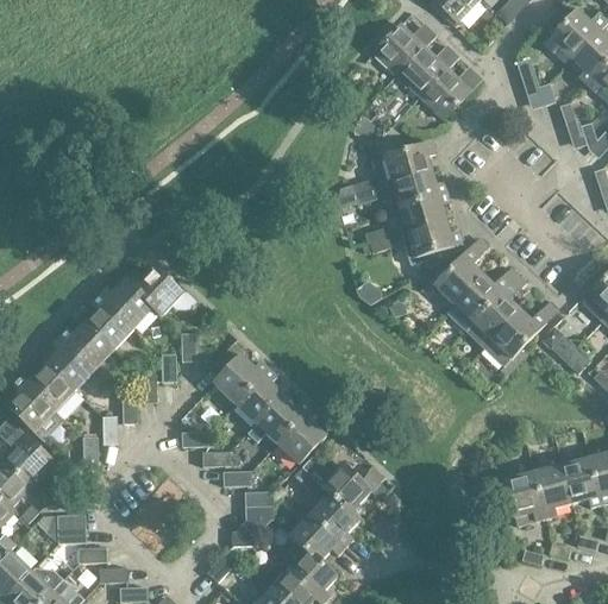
[(457,23),(478,0),(433,0),(457,23)]
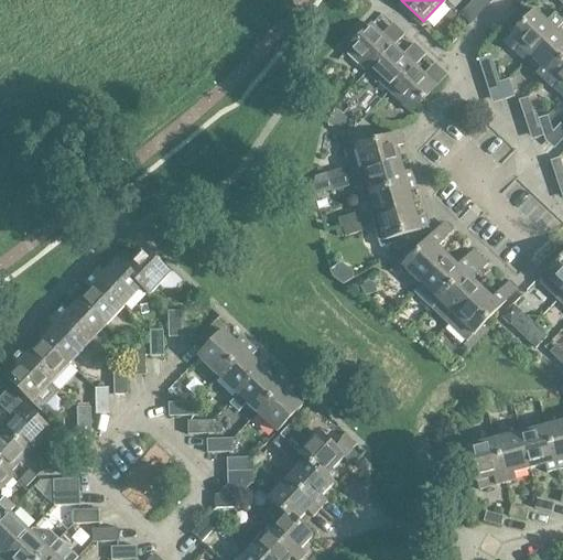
[(528,55),(554,29),(553,29),(562,18),(553,9),(543,19),(533,10),(533,11),(528,6),(523,6),(507,23),(506,28),(512,33),(502,42),(511,51),(517,45),(528,55)]
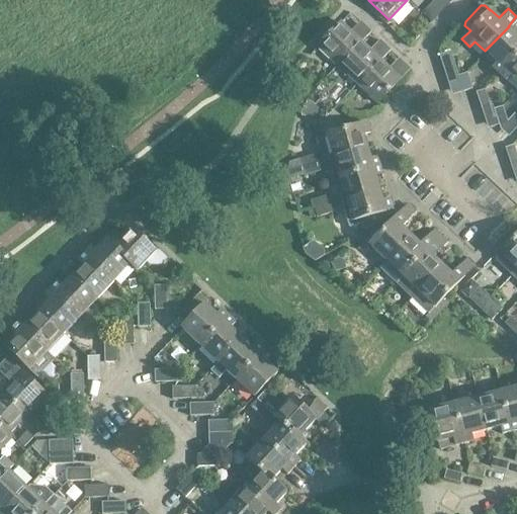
[(339,63),(361,39),(371,29),(364,23),(359,28),(355,24),(350,29),(340,20),(318,44),(339,63)]
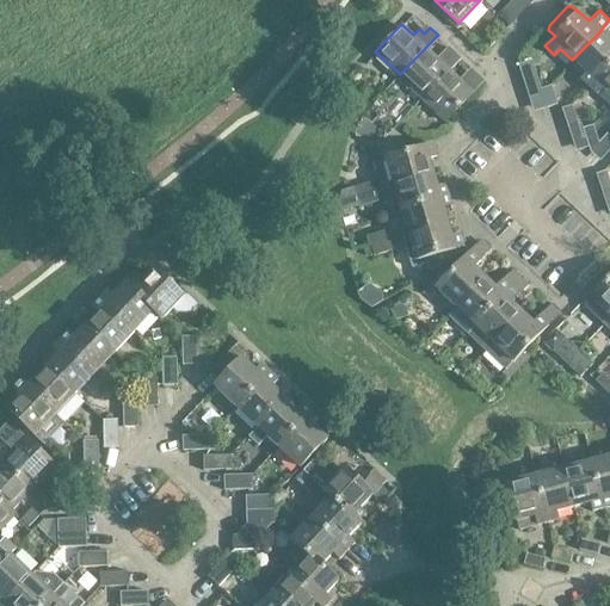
[(609,41),(601,31),(572,60),(585,73),(580,79),(587,86),(609,62),(609,41)]
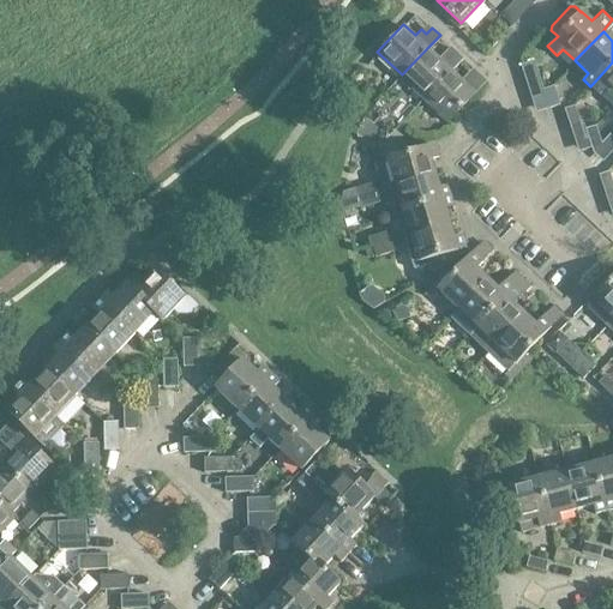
[(425,96),(451,67),(463,56),(456,49),(450,55),(444,50),(439,56),(428,47),(402,74),(425,96)]
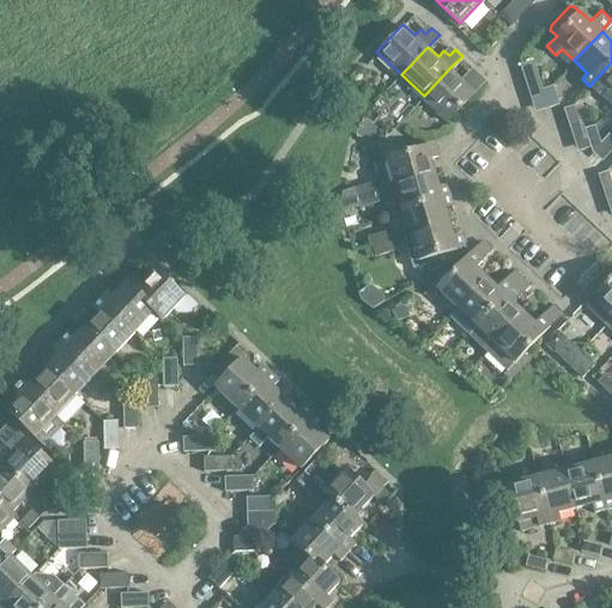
[(526,85),(537,81),(529,62),(520,66),(526,85)]
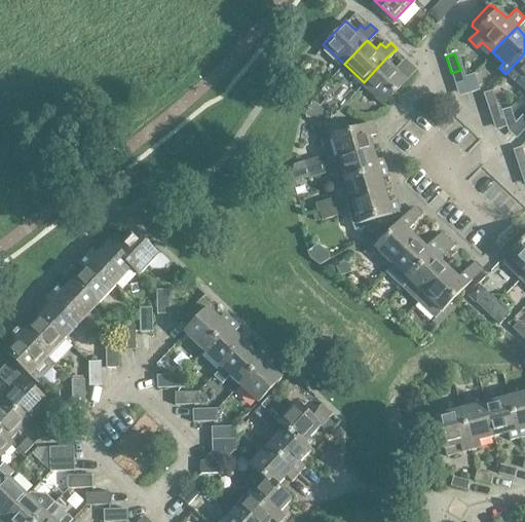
[(524,53),(505,74),(514,81),(519,76),(524,81),(524,53)]
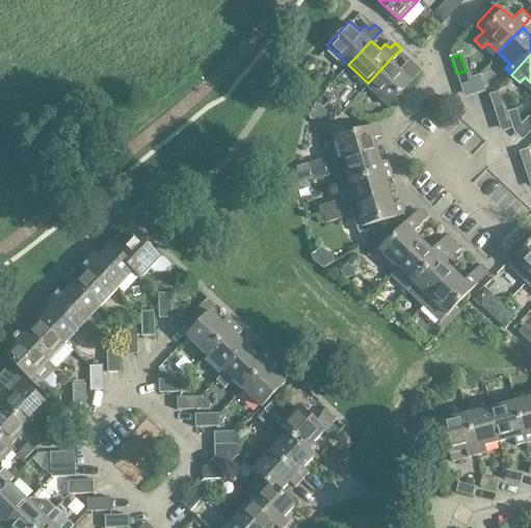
[(391,58),(368,83),(389,102),(421,68),(415,62),(409,68),(405,62),(401,68),(391,58)]
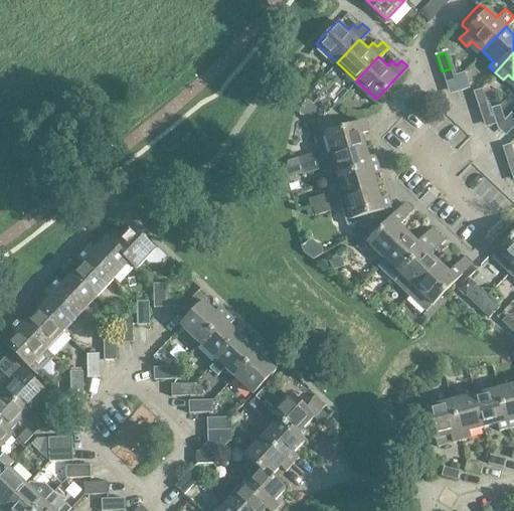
[(460,89),(469,86),(464,69),(455,72),(460,89)]
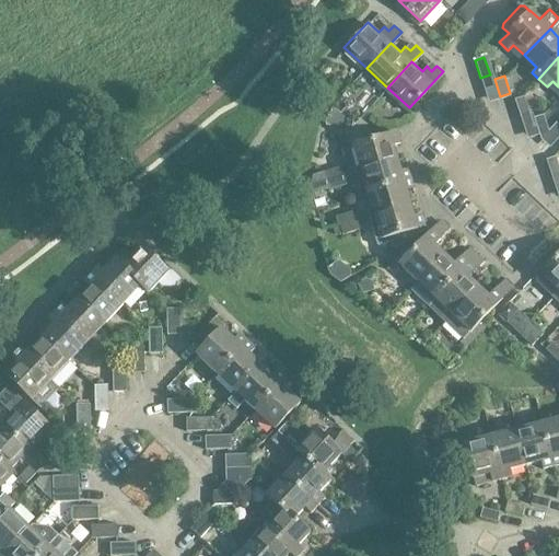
[(520,115),(530,112),(523,94),(513,97),(520,115)]
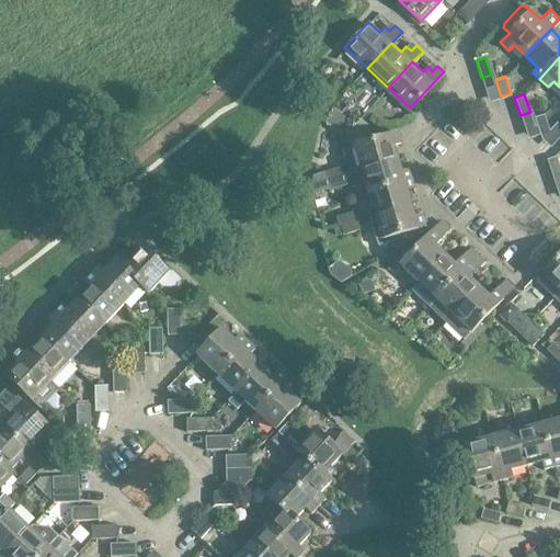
[(539,133),(549,129),(544,112),(534,115),(539,133)]
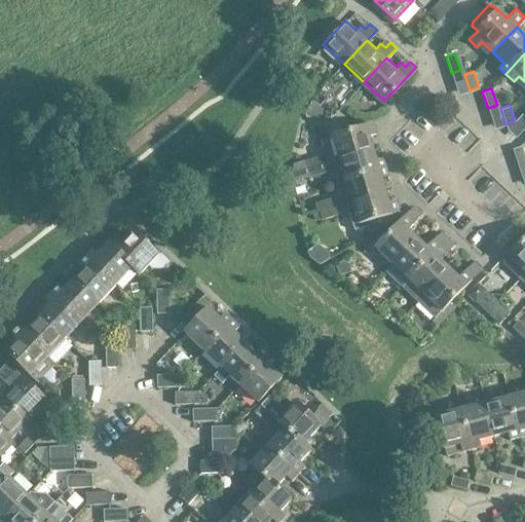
[(326,161),(338,157),(372,147),(369,136),(375,134),(372,123),(320,139),(326,161)]
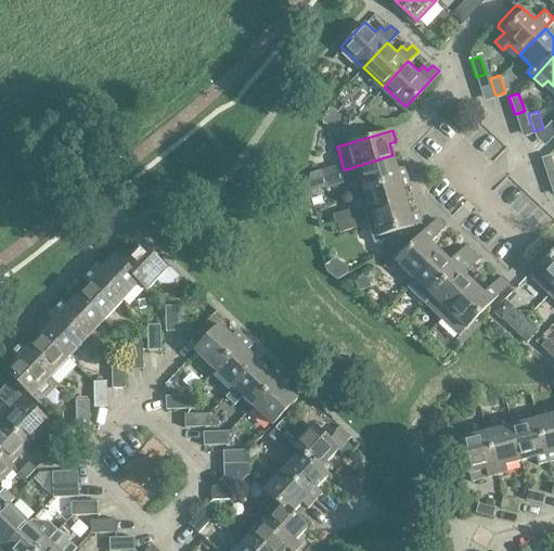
[(540,155),(545,173),(553,169),(553,165),(550,152),(540,155)]
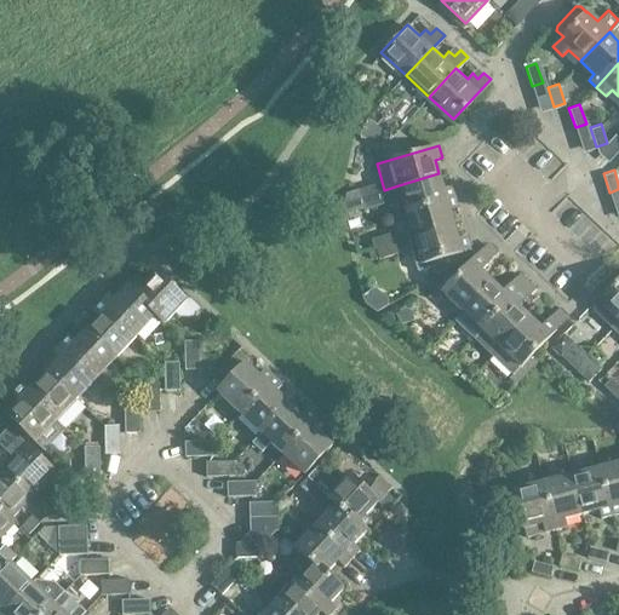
[(406,211),(454,196),(451,185),(443,188),(439,173),(399,185),(406,211)]
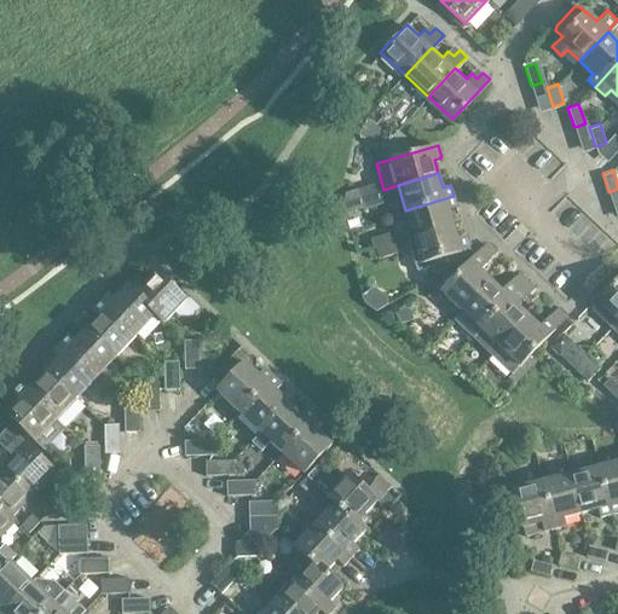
[(361,196),(379,191),(376,181),(357,187),(361,196)]
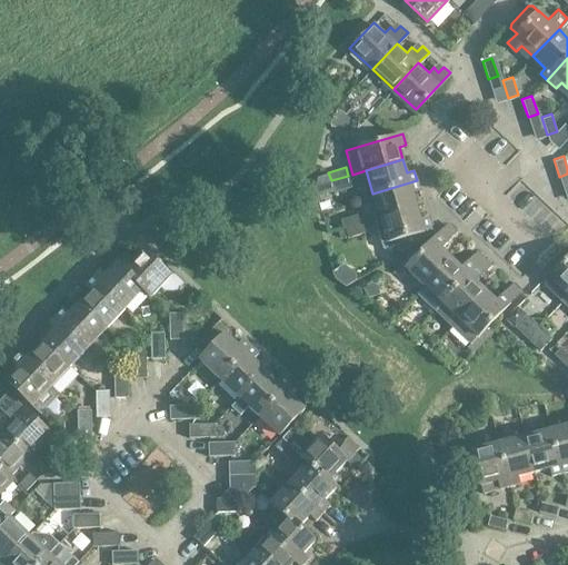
[(348,176),(331,180),(334,189),(350,185),(348,176)]
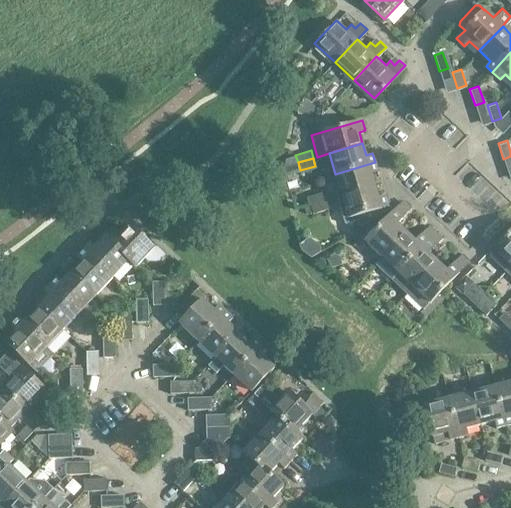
[(375,162),(335,174),(341,195),(374,185),(371,174),(378,172),(375,162)]
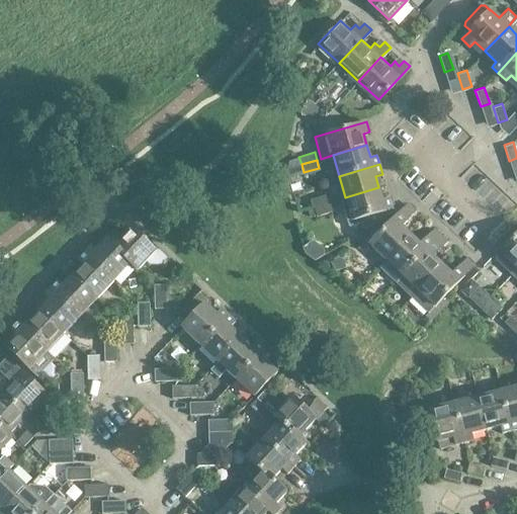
[(401,175),(409,183),(420,174),(412,165),(401,175)]
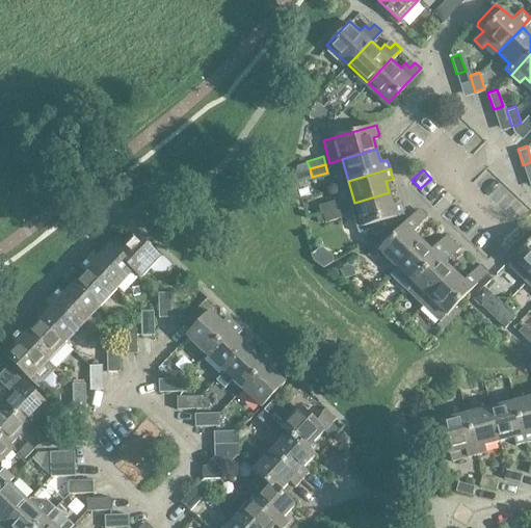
[(377,220),(395,215),(403,213),(400,203),(393,205),(389,192),(354,203),(350,204),(357,231),(379,225),(377,220)]
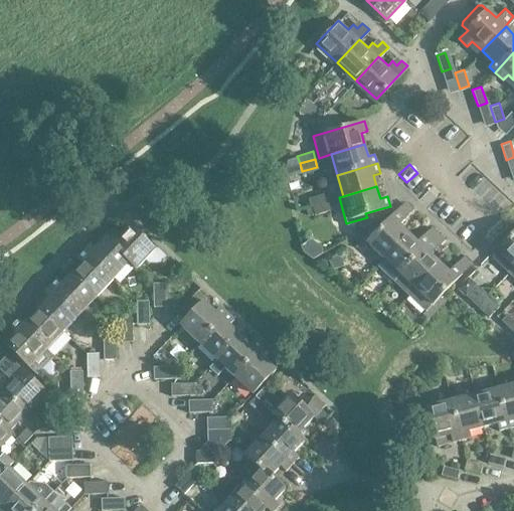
[(312,205),(328,200),(325,192),(310,197),(312,205)]
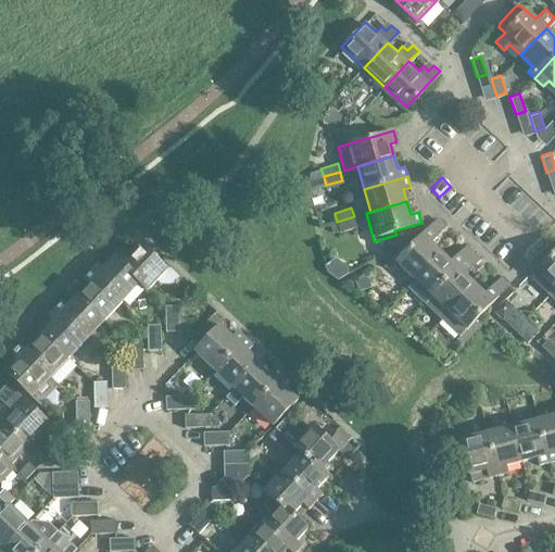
[(354,216),(337,222),(339,230),(356,225),(354,216)]
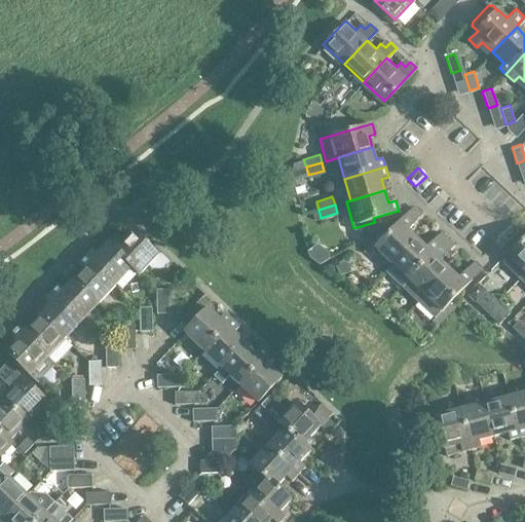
[(391,263),(415,237),(406,228),(420,213),(414,207),(374,247),(391,263)]
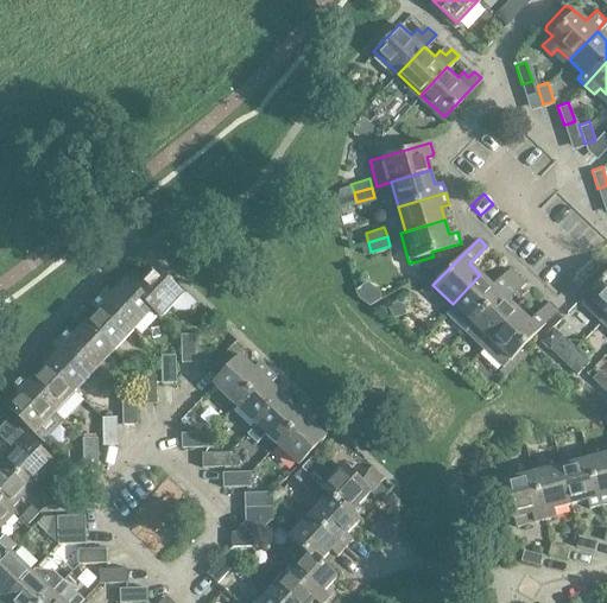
[(453,252),(451,246),(431,252),(434,256),(435,261),(453,252)]
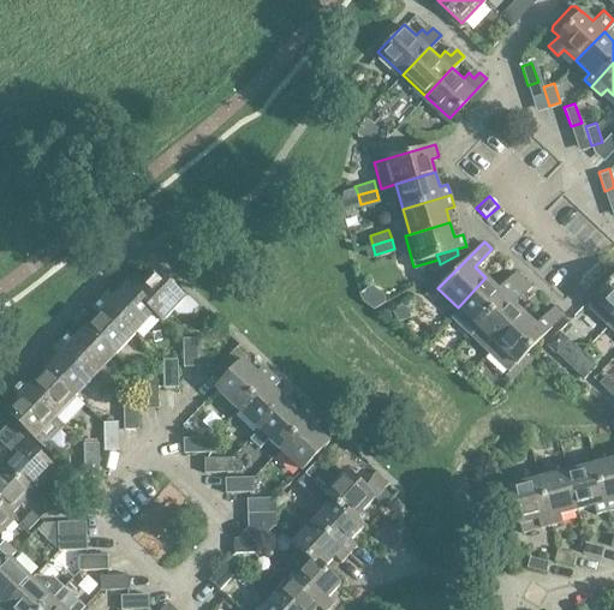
[(185,292),(182,295),(155,269),(142,282),(136,276),(129,285),(127,285),(155,310),(154,311),(164,320),(173,309),(176,311),(190,311),(197,304),(185,292)]
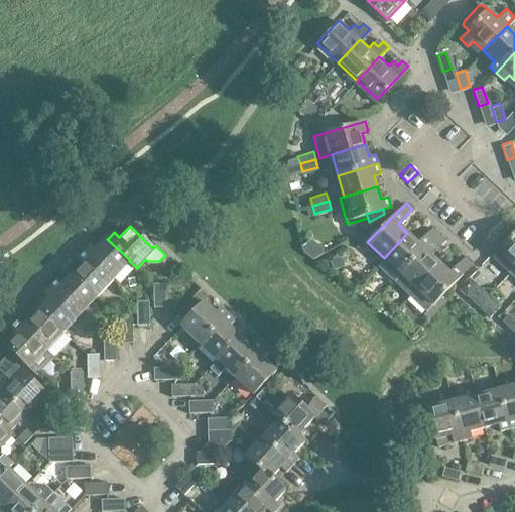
[(407,233),(384,258),(400,273),(437,233),(431,227),(417,242),(407,233)]
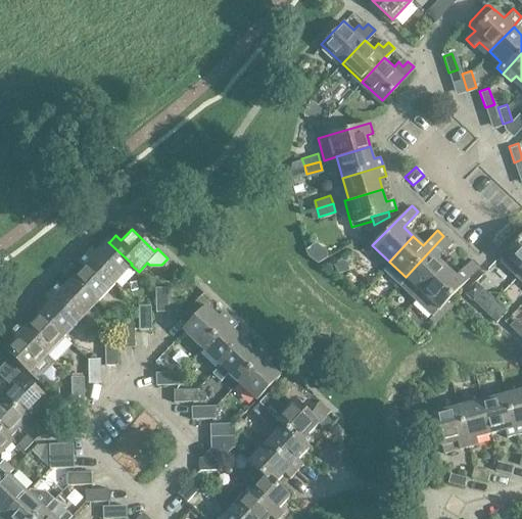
[(415,299),(425,288),(445,267),(436,257),(451,242),(443,236),(406,277),(398,283),(415,299)]
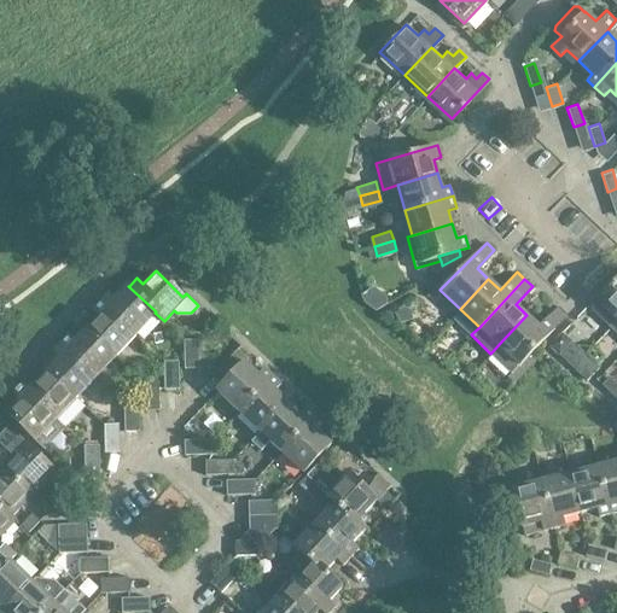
[(609,326),(616,316),(616,279),(589,308),(609,326)]
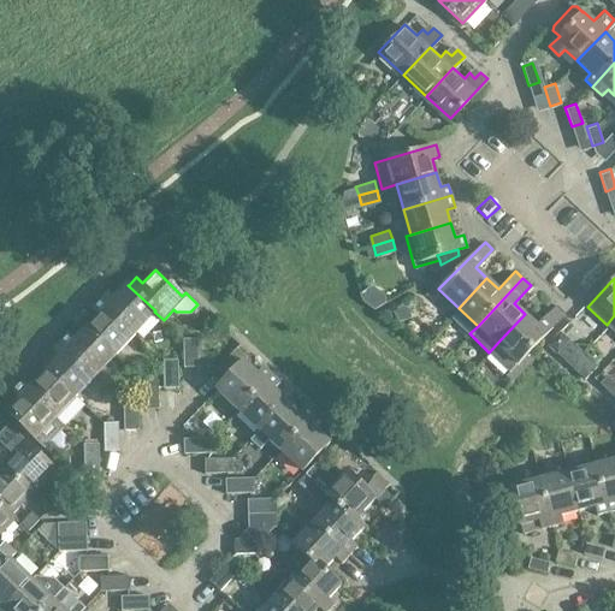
[(128,285),(129,285),(126,283),(113,297),(107,291),(99,298),(135,332),(154,312),(155,310),(128,285)]
